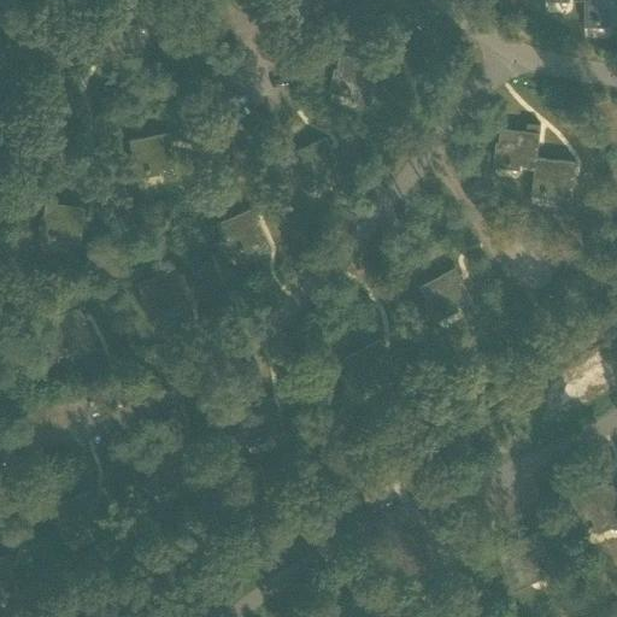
[(616,0),(585,0),(586,1),(585,1),(585,33),(586,33),(586,23),(595,23),(595,24),(599,24),(599,23),(611,23),(611,34),(616,34),(616,0)]
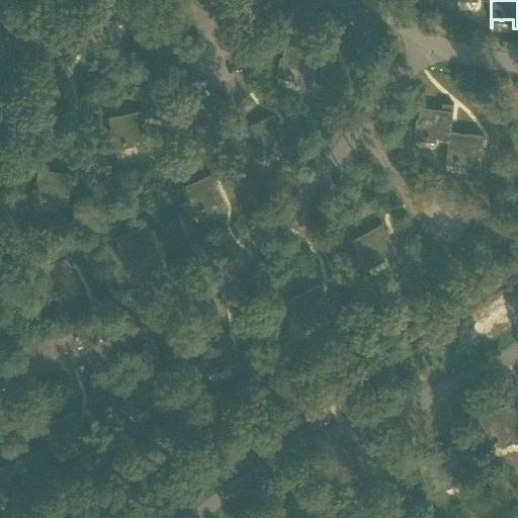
[(318,53),(284,47),(278,83),(279,83),(280,75),(288,76),(288,78),(291,78),(292,77),(301,79),(300,88),(311,90),(316,64),(318,53)]
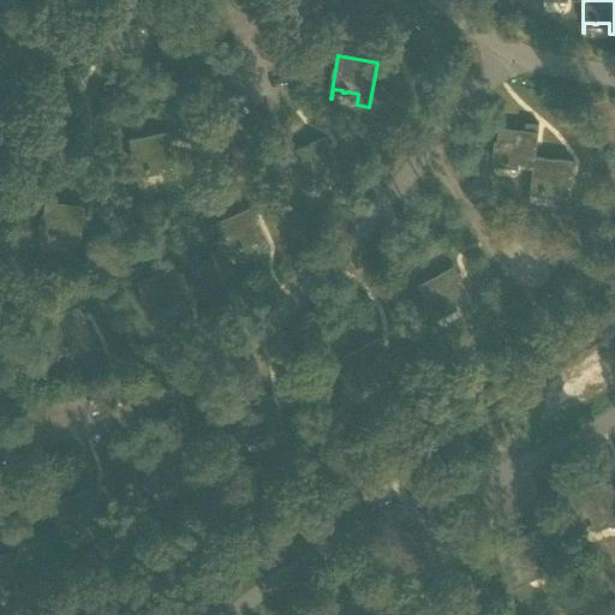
[(535,159),(538,126),(526,125),(525,132),(499,130),(494,173),(495,173),(496,163),(506,163),(505,166),(509,166),(509,165),(521,166),(520,169),(532,171),(533,171),(535,159)]
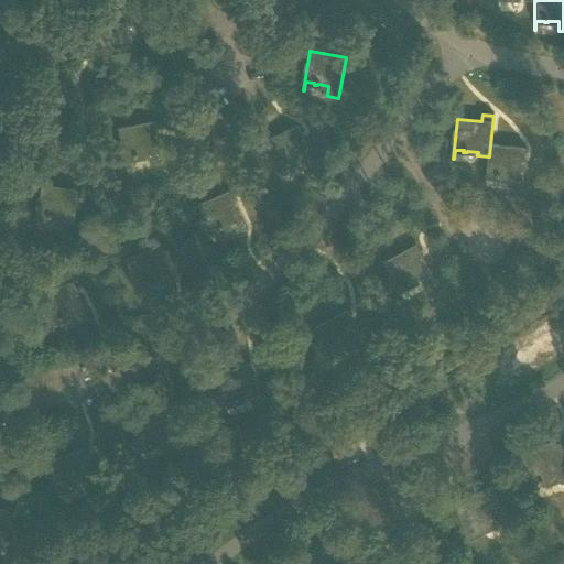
[(264,141),(280,177),(281,177),(278,170),(285,165),(286,167),(290,165),(290,164),(300,160),(303,170),(314,165),(303,138),(299,127),(264,141)]
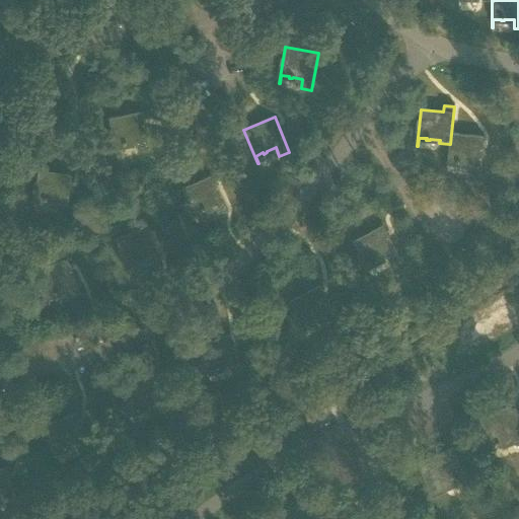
[(484,137),(451,134),(450,144),(449,144),(446,170),(447,170),(448,162),(456,163),(456,164),(459,164),(460,163),(469,164),(468,173),(479,175),(484,137)]
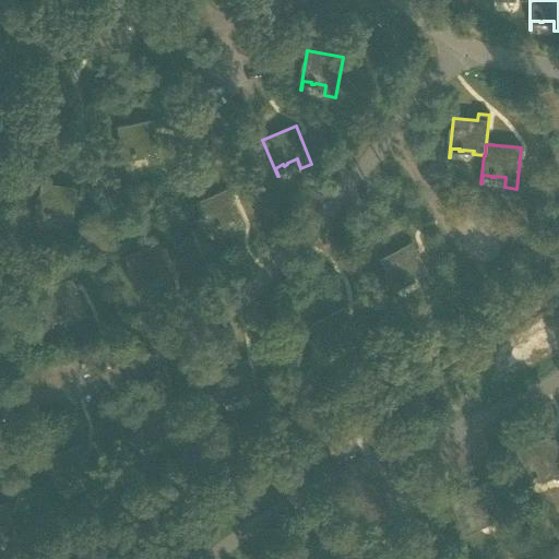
[(197,204),(212,240),(213,239),(210,232),(217,228),(218,229),(222,227),(221,226),(230,222),(235,232),(246,226),(229,189),(197,204)]
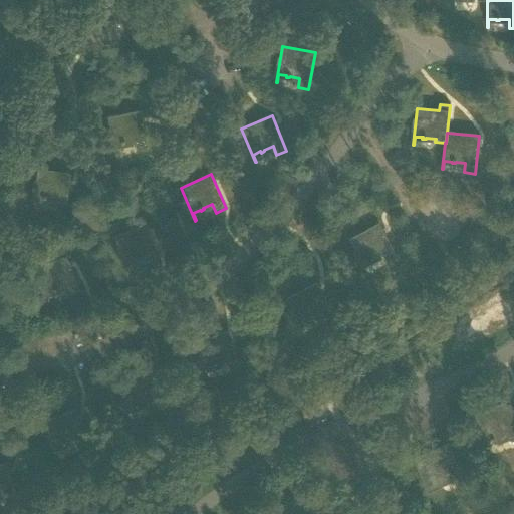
[(378,224),(349,240),(366,272),(367,271),(363,264),(370,260),(371,262),(374,260),(373,259),(382,254),(387,262),(397,257),(378,224)]
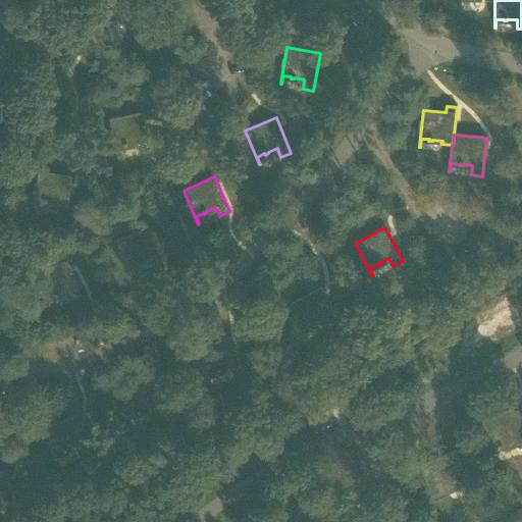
[(510,410),(482,421),(488,435),(493,433),(500,450),(515,442),(517,448),(521,446),(521,417),(520,414),(516,416),(512,414),(510,410)]
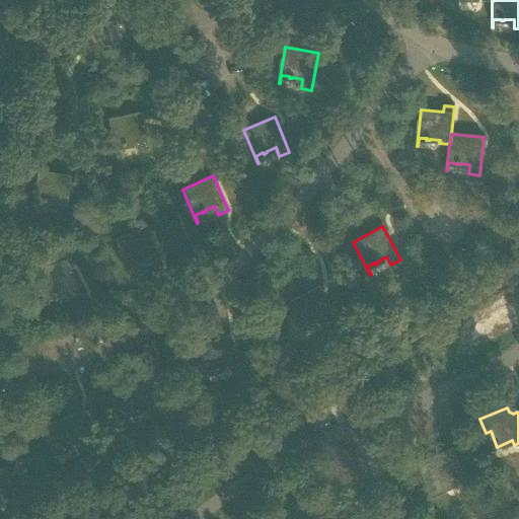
[(425,468),(420,470),(432,499),(446,493),(444,488),(460,480),(453,465),(458,463),(452,449),(425,460),(426,465),(425,468)]
